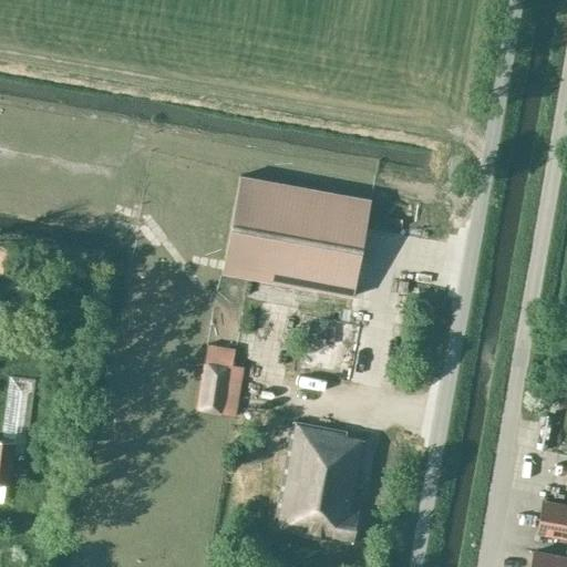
[(352,298),(361,249),(370,199),(239,175),(220,274),(352,298)]
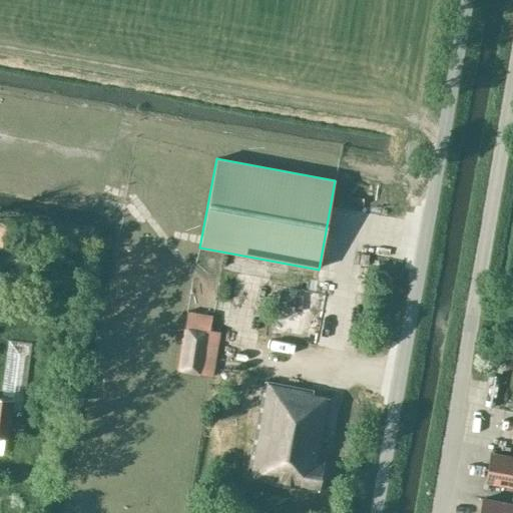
[(16,227),(0,222),(0,244),(11,247),(16,227)]
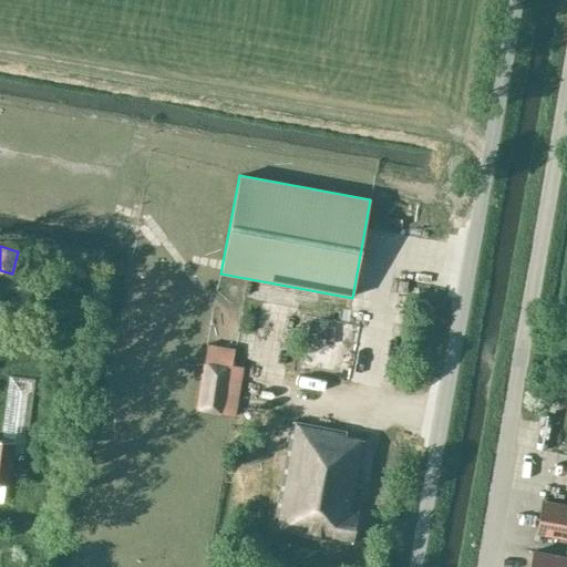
[(390,305),(387,325),(397,327),(401,307),(390,305)]
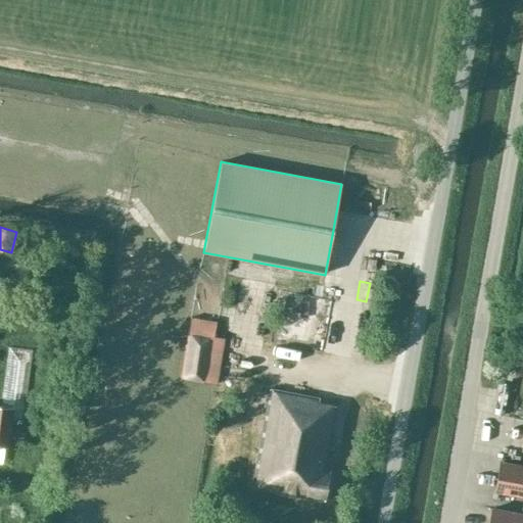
[(217,384),(224,339),(214,336),(216,322),(191,318),(189,330),(188,330),(180,379),(217,384)]
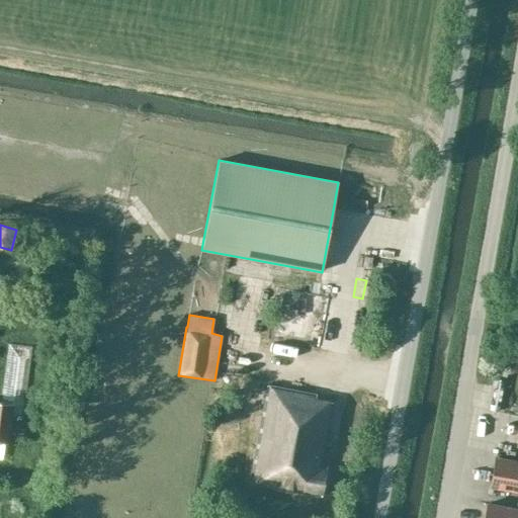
[(0,458),(2,458),(4,442),(7,443),(11,417),(22,418),(31,348),(8,345),(0,402),(0,458)]
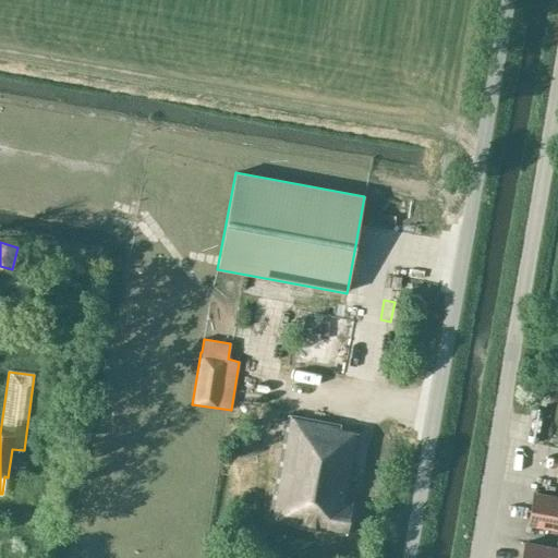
[(347,534),(350,518),(353,501),(346,500),(360,428),(291,415),(288,415),(269,520),(347,534)]
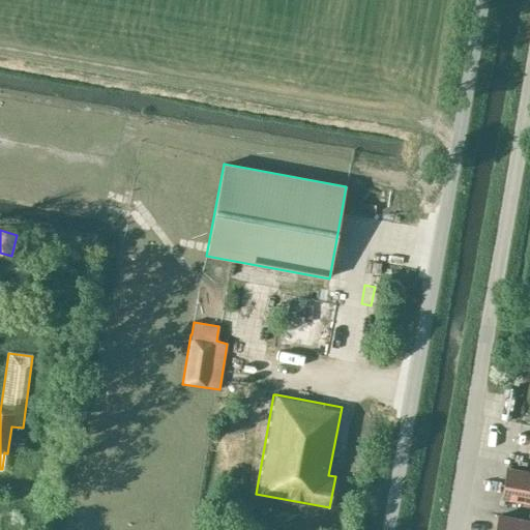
[(529,504),(529,474),(507,470),(502,499),(529,504)]
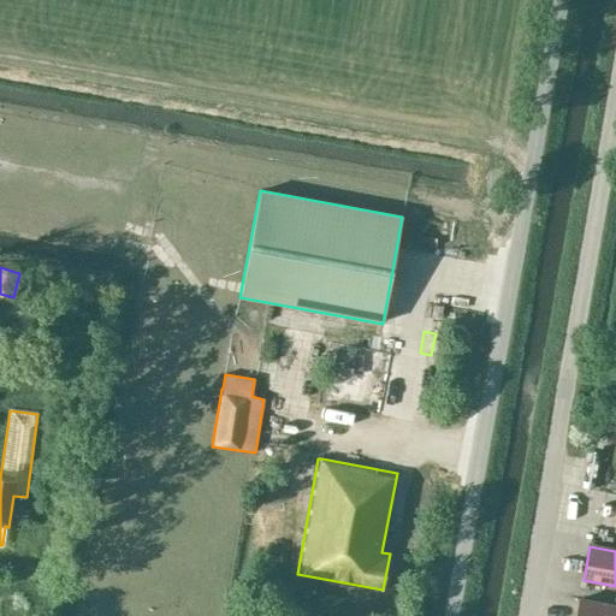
[(615,615),(615,606),(579,600),(576,615),(615,615)]
